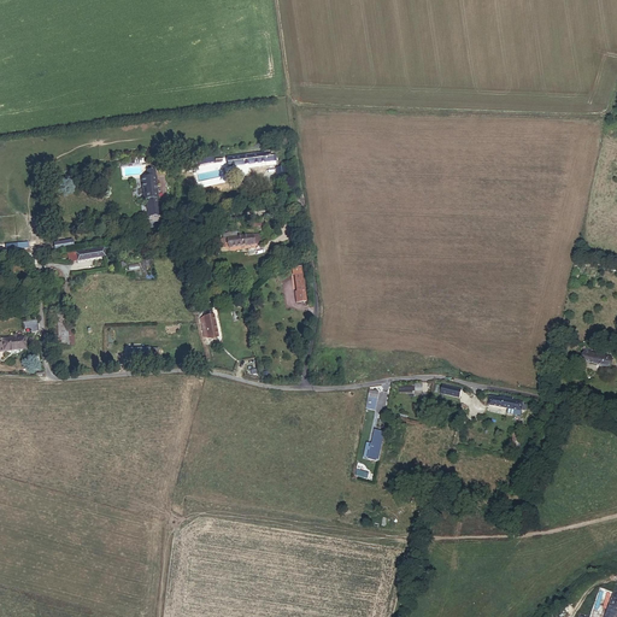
[(229,156),(224,157),(227,169),(276,162),(275,156),(265,157),(265,154),(230,159),(229,156)]
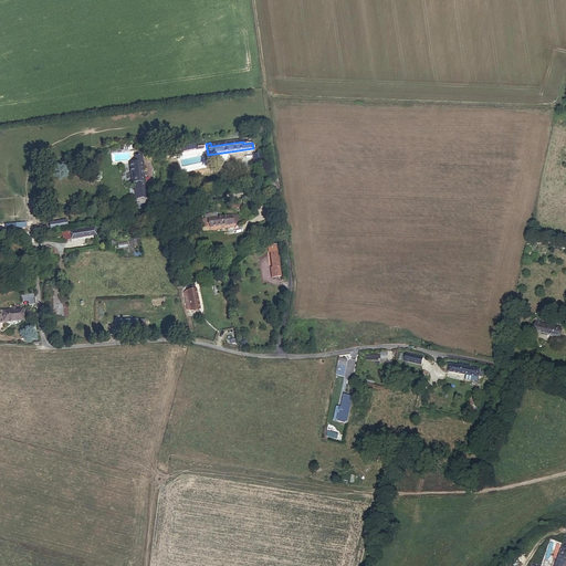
[(135,164),(129,164),(130,175),(128,175),(129,178),(132,178),(132,184),(136,184),(136,187),(135,187),(136,199),(147,199),(146,186),(145,186),(144,182),(146,182),(145,177),(145,173),(144,163),(143,156),(135,157),(135,164)]
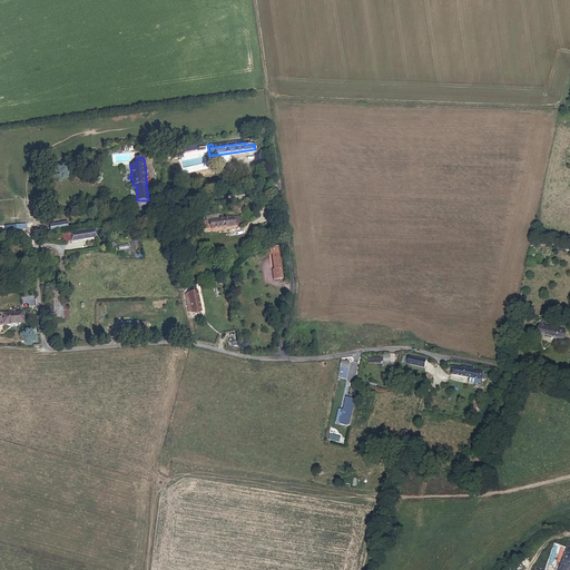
[(205,229),(237,226),(237,220),(234,220),(234,218),(219,220),(218,214),(205,215),(206,220),(204,220),(205,229)]
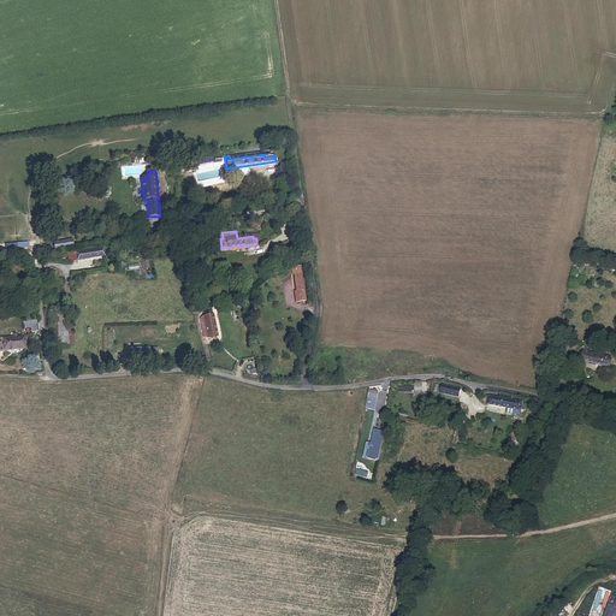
[(75,261),(75,262),(105,256),(104,249),(65,255),(66,262),(75,261)]
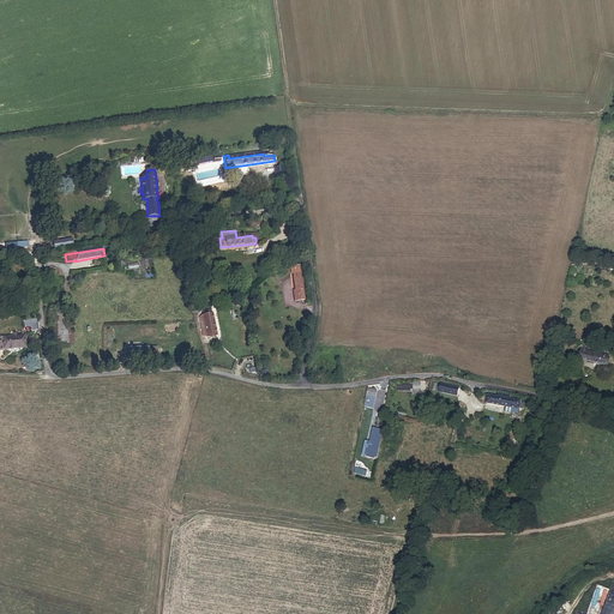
[(292,274),(295,274),(296,292),(304,290),(301,265),(290,266),(292,274)]
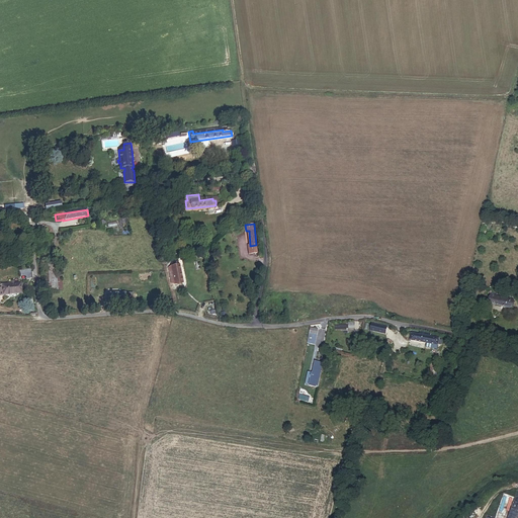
[(39,239),(39,242),(41,248),(50,247),(49,240),(49,237),(41,238),(40,230),(39,230),(39,239)]
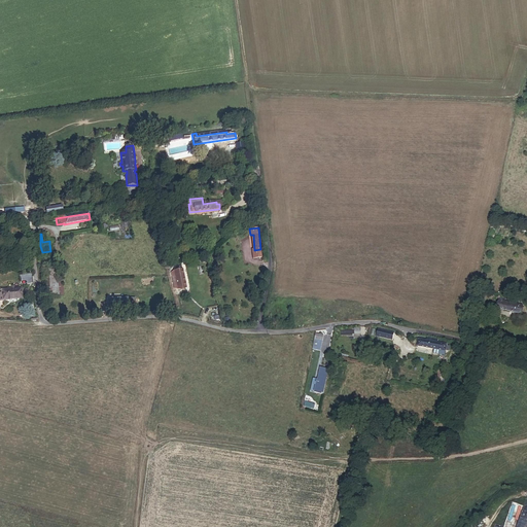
[(42,280),(43,289),(50,288),(50,296),(59,295),(57,270),(57,266),(51,266),(51,269),(48,269),(47,264),(42,264),(43,279),(42,280)]
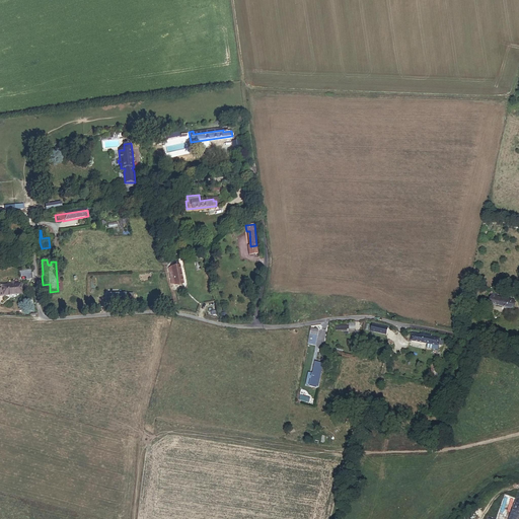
[(179,266),(168,268),(170,276),(171,276),(172,284),(174,284),(175,285),(182,284),(179,266)]
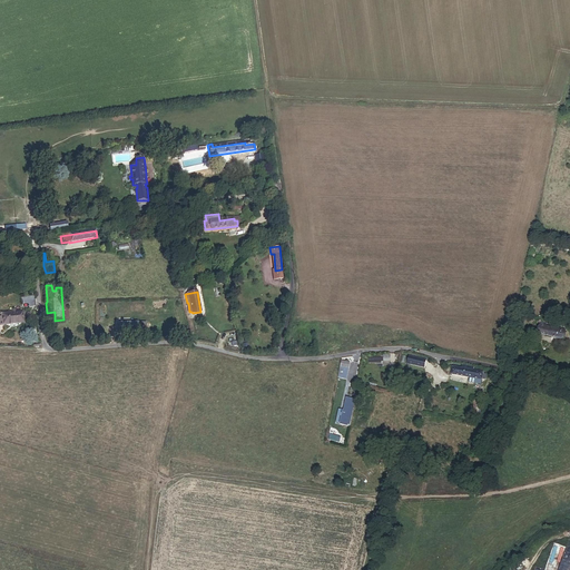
[(15,314),(0,315),(0,325),(0,327),(26,324),(25,313),(18,313),(18,310),(13,310),(15,314)]
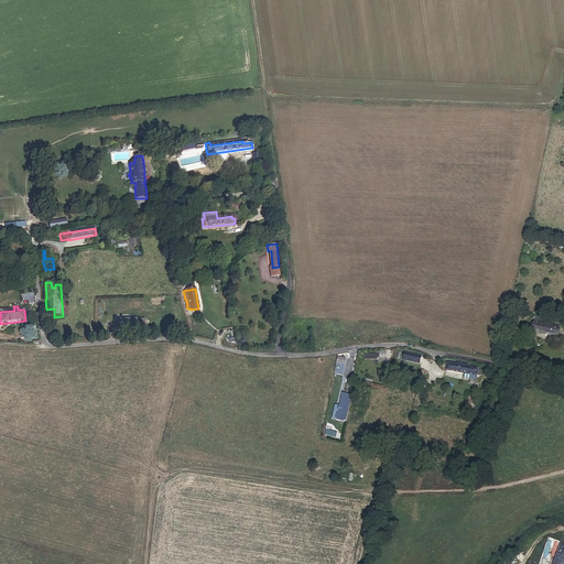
[(534,321),(532,332),(556,336),(557,328),(540,324),(541,322),(534,321)]
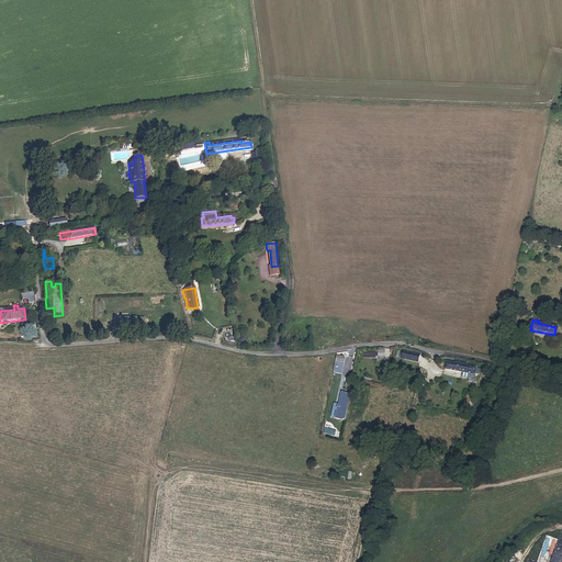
[(419,363),(422,356),(404,352),(402,359),(419,363)]
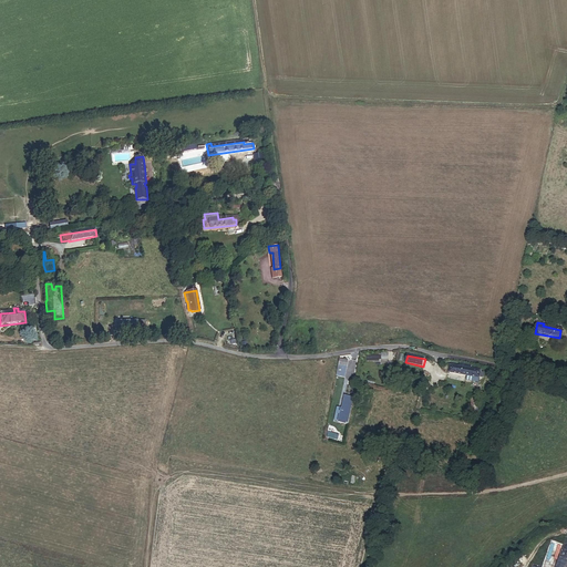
[(347,367),(339,364),(337,375),(346,378),(347,367)]
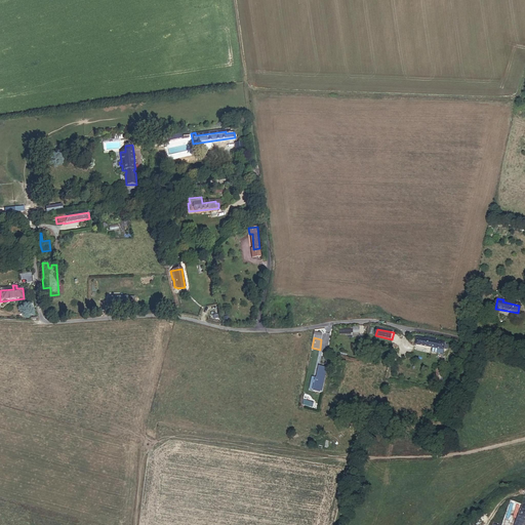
[(427,340),(417,338),(417,346),(444,349),(444,344),(445,342),(436,341),(437,338),(427,337),(427,340)]
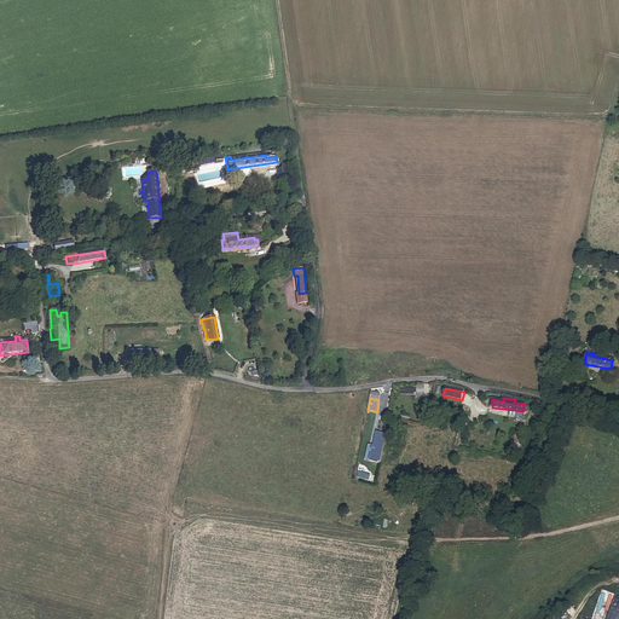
[(381,466),(386,435),(376,434),(371,463),(381,466)]
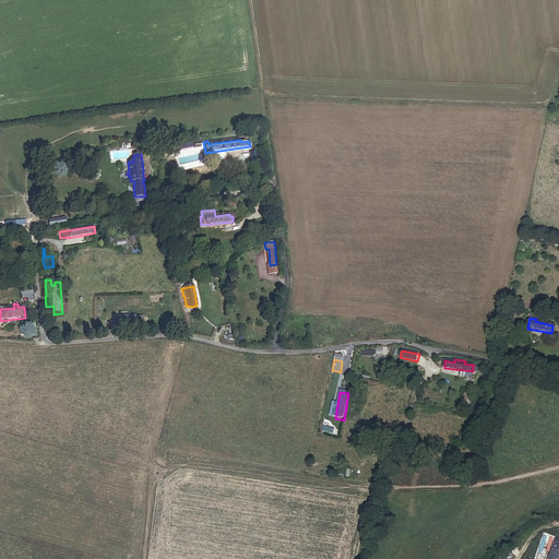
[(364,394),(356,393),(353,414),(360,415),(364,394)]
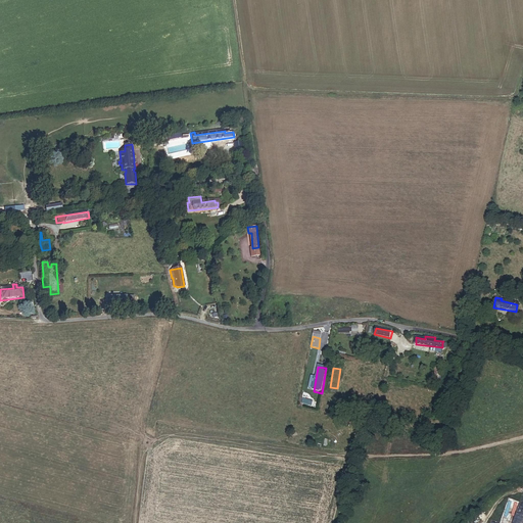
[(454,409),(449,407),(444,418),(448,420),(454,409)]
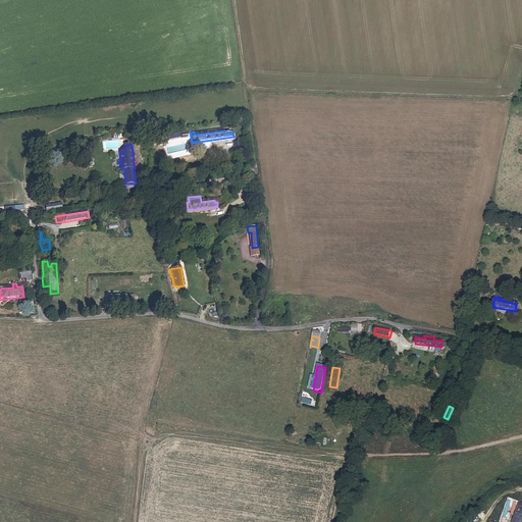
[(404,418),(395,413),(392,418),(402,422),(404,418)]
